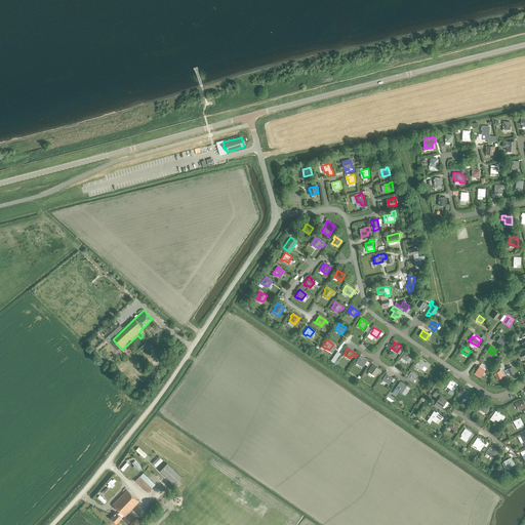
[(330,362),(333,364),(340,353),(337,351),(330,362)]
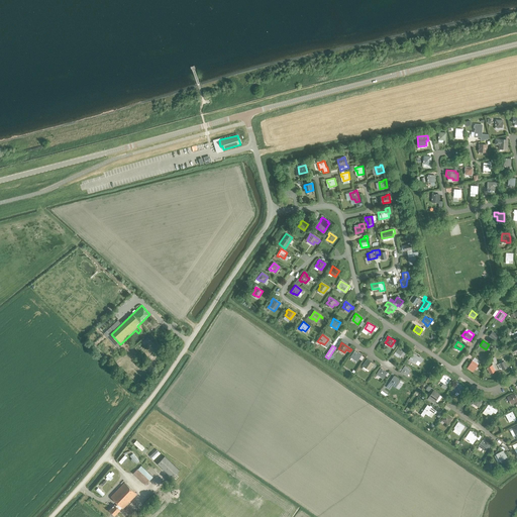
[(397,352),(402,356),(406,350),(400,345),(398,348),(399,348),(397,352)]
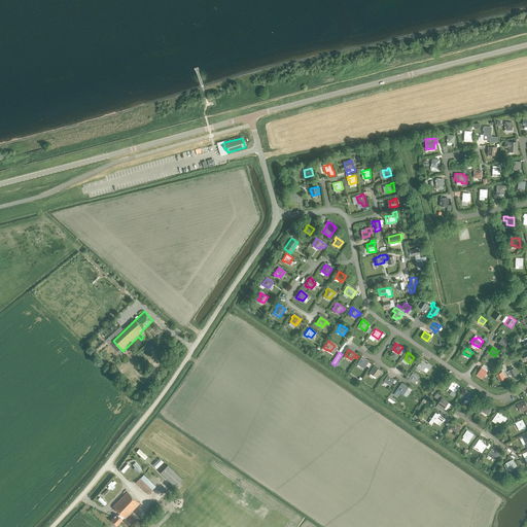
[(365,365),(369,367),(371,364),(361,357),(359,359),(360,360),(357,364),(363,369),(365,365)]
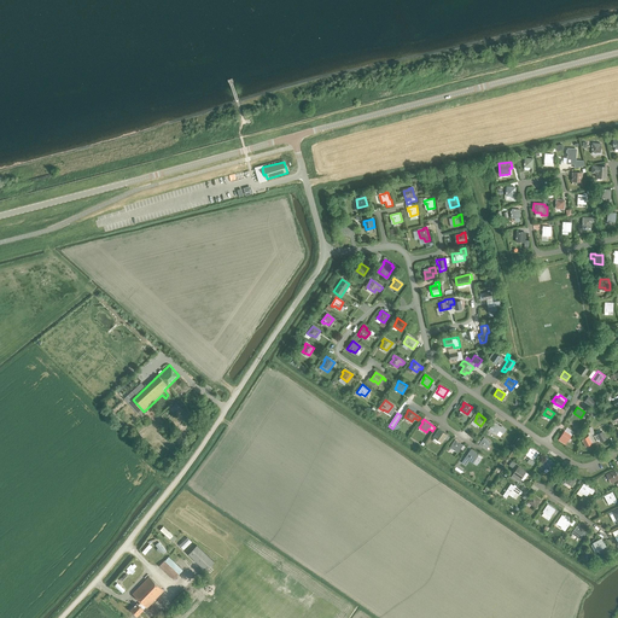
[(499,431),(502,433),(506,429),(501,426),(501,427),(494,423),(488,430),(491,432),(491,431),(496,435),(499,431)]
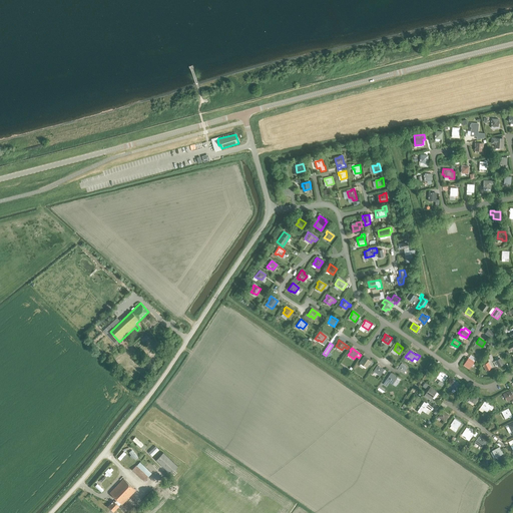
[(368,364),(371,366),(373,363),(364,357),(362,359),(363,360),(360,363),(366,367),(368,364)]
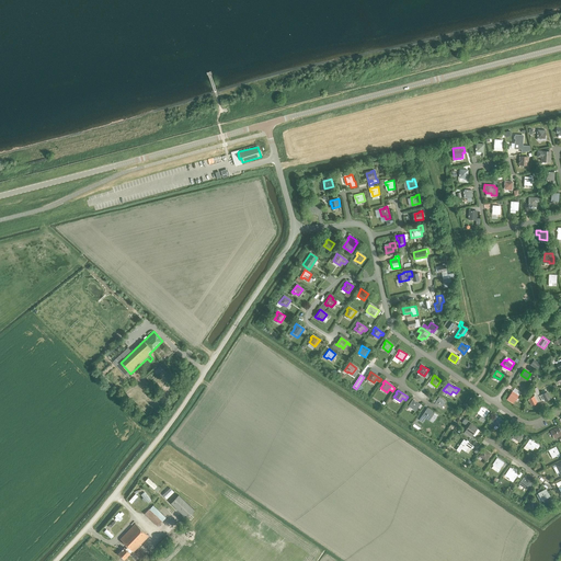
[(507,398),(506,399),(513,403),(515,400),(516,398),(518,396),(512,391),(507,398)]
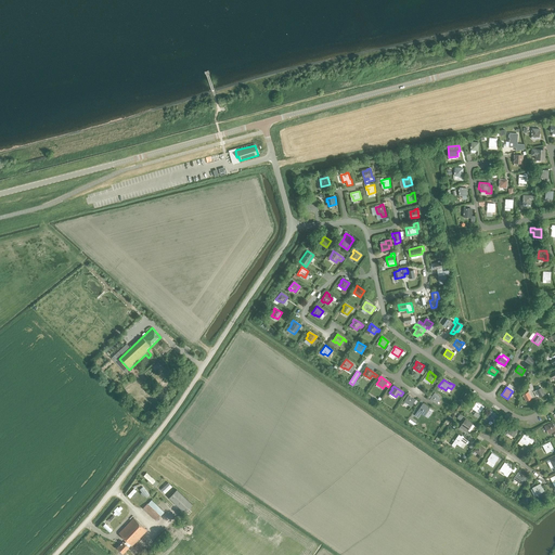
[(433,400),(437,403),(440,397),(434,392),(429,400),(431,401),(433,400)]
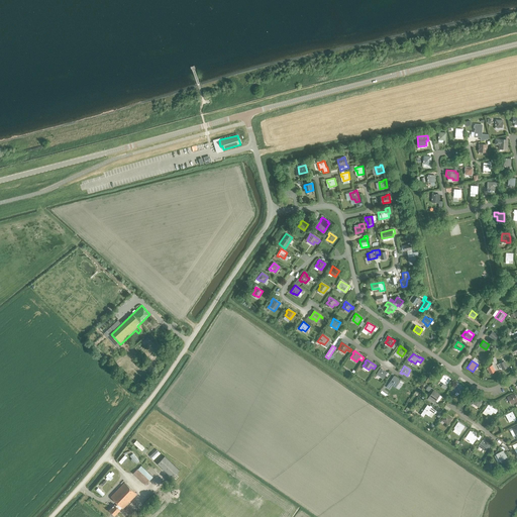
[(385,375),(387,377),(389,374),(380,368),(379,371),(377,375),(383,379),(385,375)]
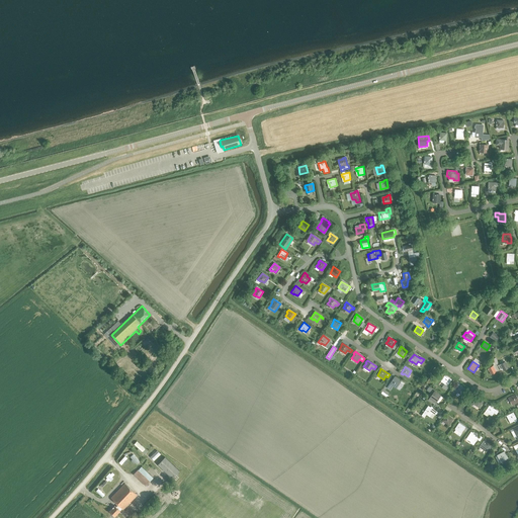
[(442,387),(446,391),(448,386),(447,385),(451,379),(445,375),(443,377),(444,378),(441,381),(444,383),(442,387)]
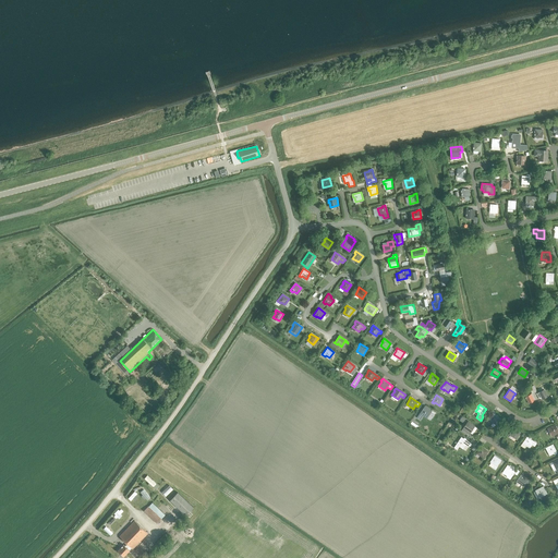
[(423,415),(426,417),(431,411),(424,405),(416,417),(420,420),(423,415)]
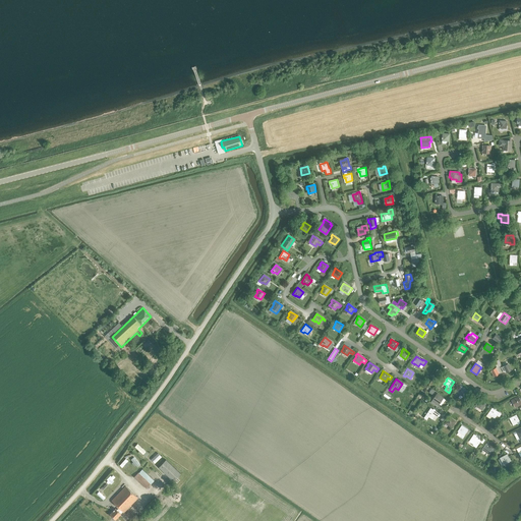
[(459,398),(461,399),(466,391),(460,386),(458,389),(459,389),(457,393),(460,395),(459,398)]
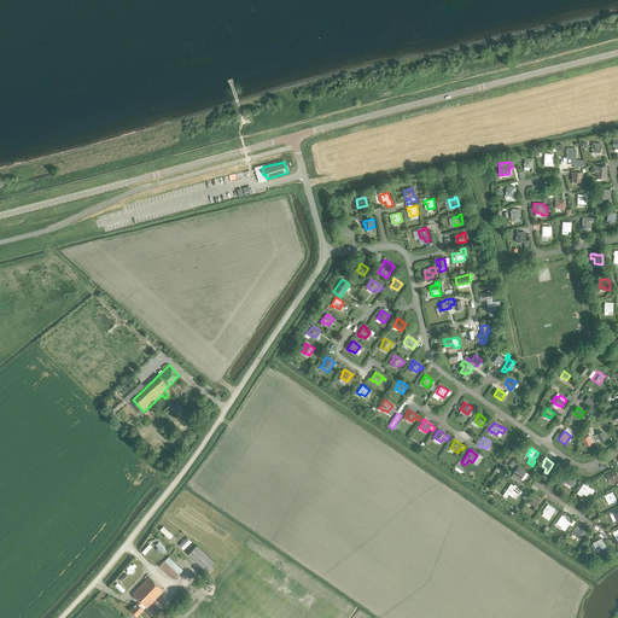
[(518,467),(512,476),(516,477),(516,476),(520,479),(523,481),(528,474),(525,472),(518,467)]
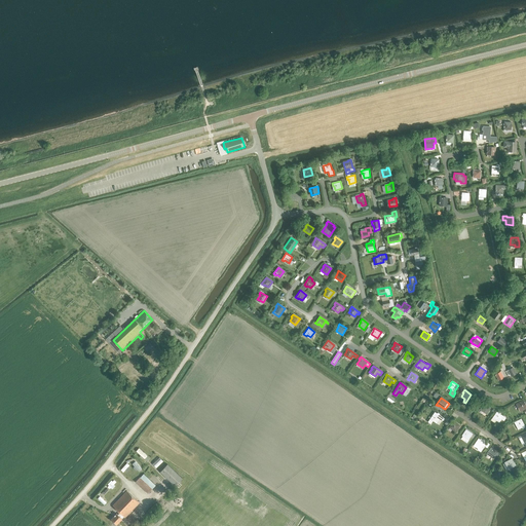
[(517,405),(520,411),(525,408),(525,406),(523,401),(520,402),(521,403),(517,405)]
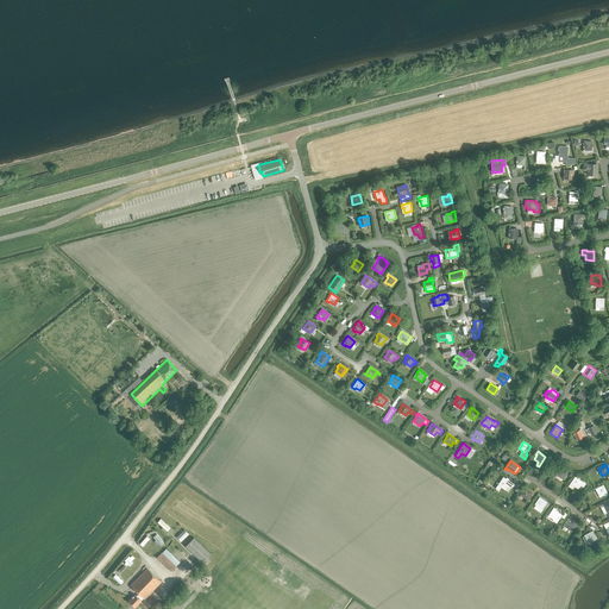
[(556,475),(563,478),(567,471),(560,466),(558,469),(559,470),(556,475)]
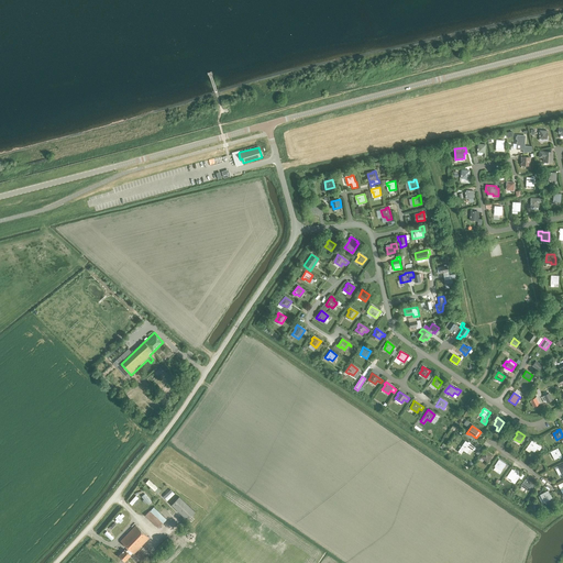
[(460,449),(457,452),(461,454),(463,450),(467,453),(470,449),(473,451),(474,450),(476,448),(471,444),(471,443),(470,442),(468,442),(467,443),(465,441),(460,449)]
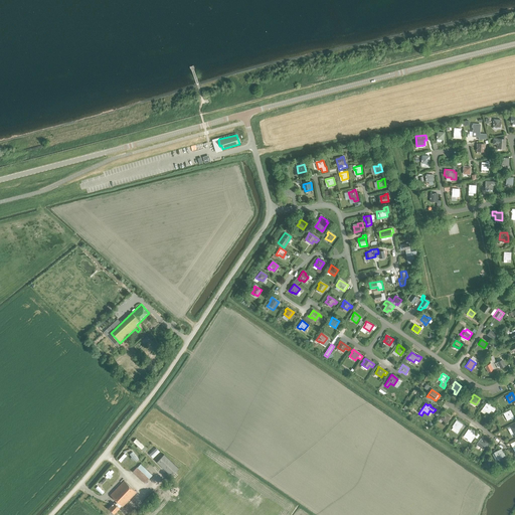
[(491,410),(493,412),(495,409),(486,403),(485,405),(486,405),(483,409),(489,413),(491,410)]
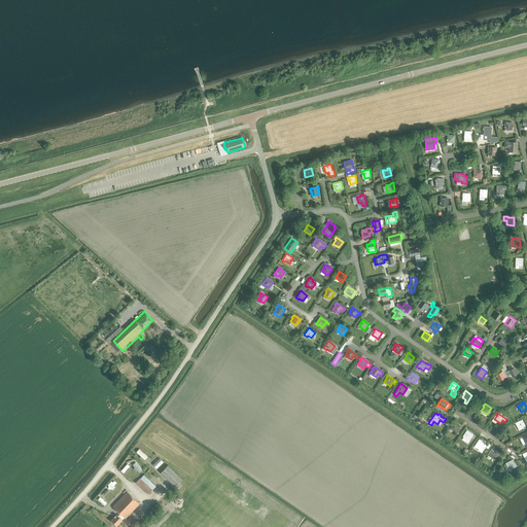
[(516,424),(519,430),(525,427),(522,420),(519,421),(520,422),(516,424)]
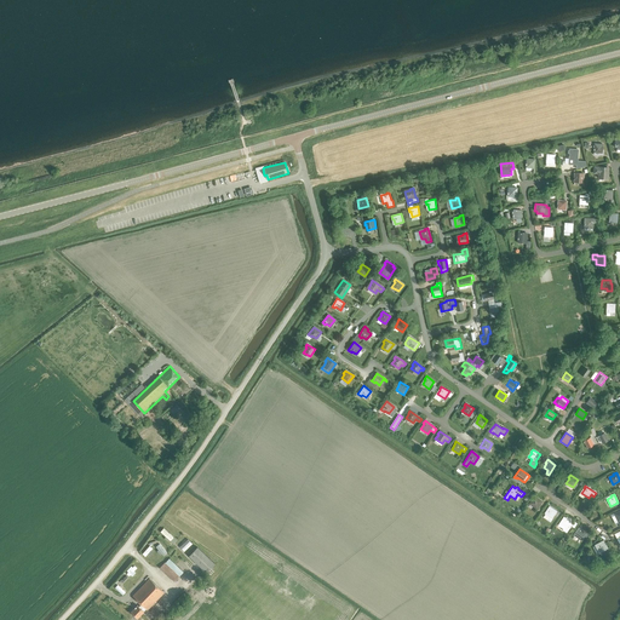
[(529,504),(537,509),(541,501),(534,497),(532,499),(533,500),(529,504)]
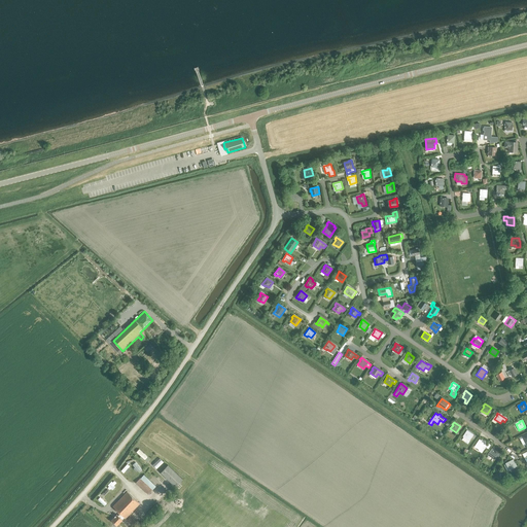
[(466,433),(463,436),(469,442),(471,437),(473,438),(475,436),(472,435),(473,434),(466,430),(465,432),(466,433)]
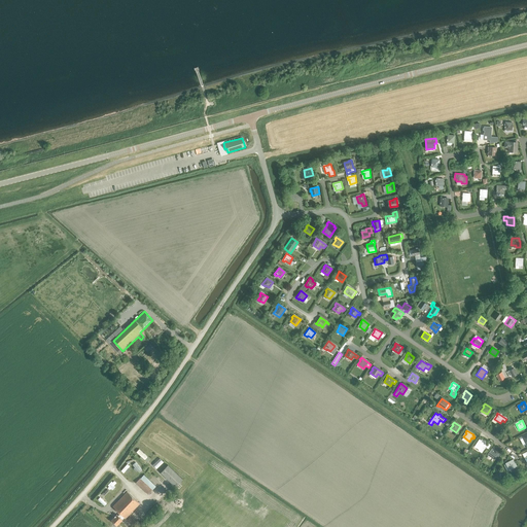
[(489,444),(488,445),(479,440),(478,442),(479,442),(476,446),(482,450),(484,446),(487,447),(486,448),(488,449),(491,445),(489,444)]
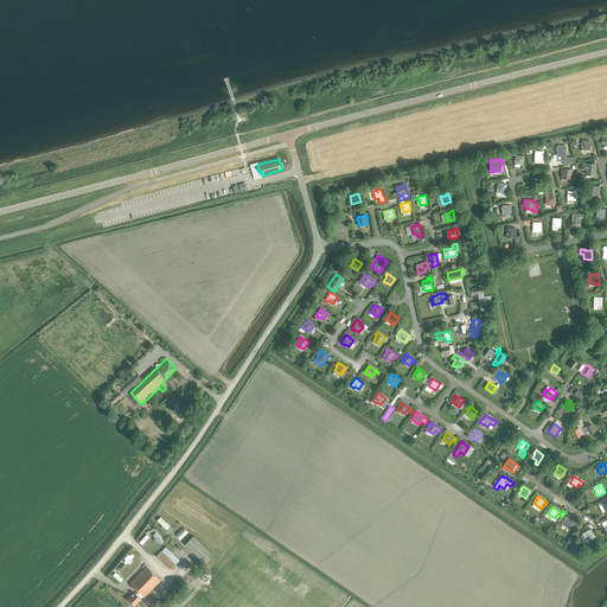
[(562,524),(569,529),(574,522),(566,516),(564,519),(566,519),(562,524)]
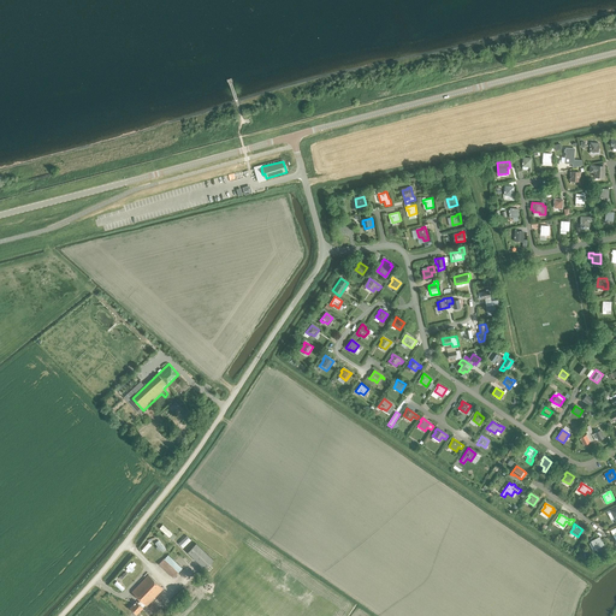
[(172,534),(164,526),(161,528),(166,534),(165,535),(167,537),(169,535),(170,538),(172,534)]
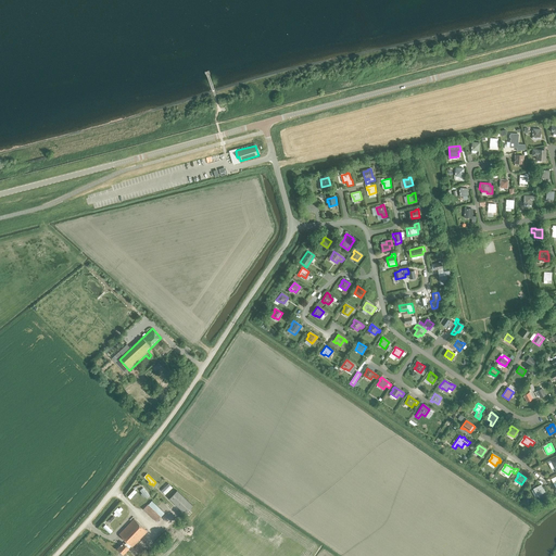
[(533,489),(531,490),(534,496),(538,495),(544,492),(541,484),(533,489)]
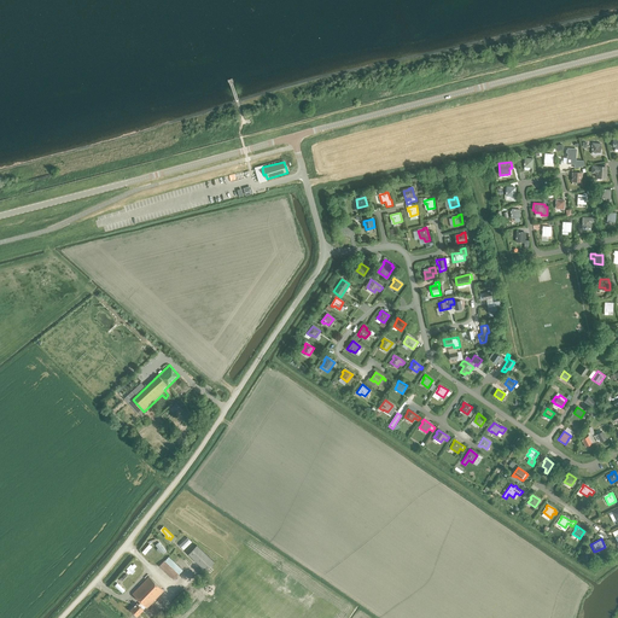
[(184,549),(192,542),(190,540),(184,544),(181,542),(180,544),(182,546),(181,547),(184,549)]
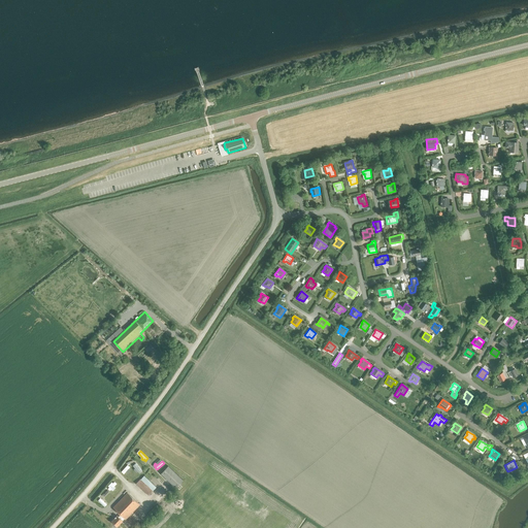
[(161,473),(176,487),(184,480),(168,465),(161,473)]
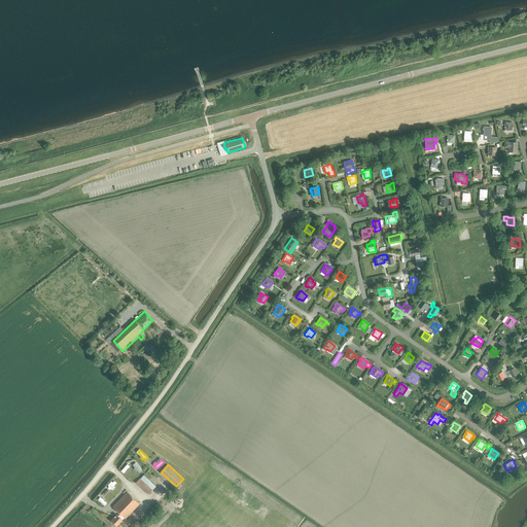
[(136,482),(148,494),(152,490),(140,478),(136,482)]
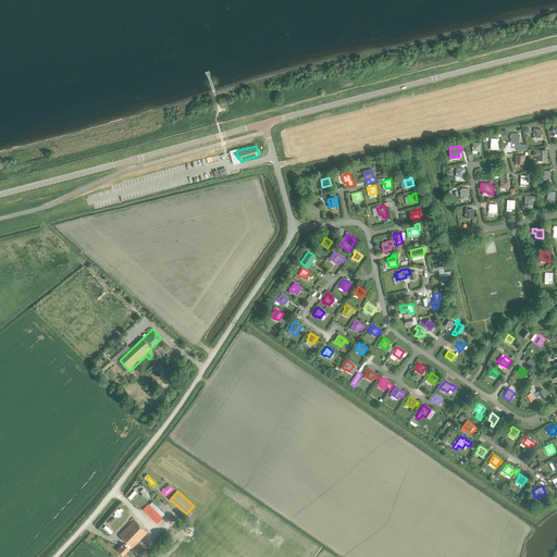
[(121,508),(113,516),(116,518),(118,516),(119,517),(121,515),(120,514),(123,510),(121,508)]
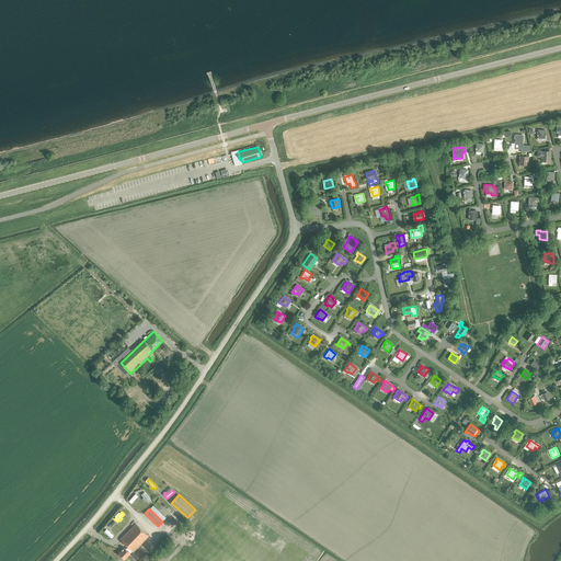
[(133,551),(134,551),(149,536),(136,523),(121,539),(128,547),(126,549),(124,548),(118,554),(124,560),(133,551)]
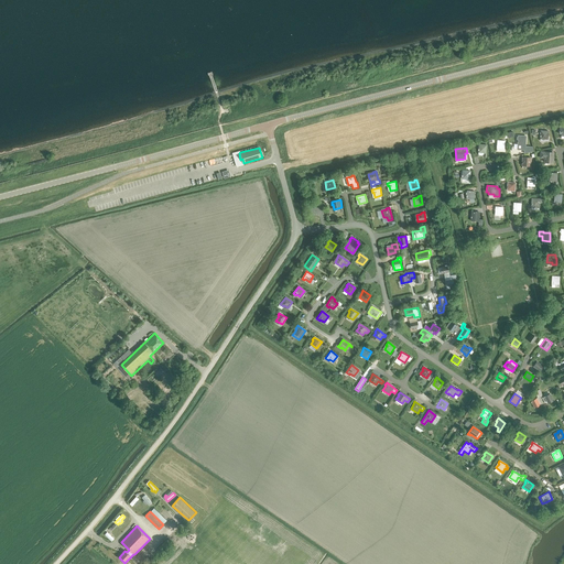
[(105,534),(111,541),(114,539),(112,537),(112,535),(111,534),(110,534),(107,531),(105,534)]
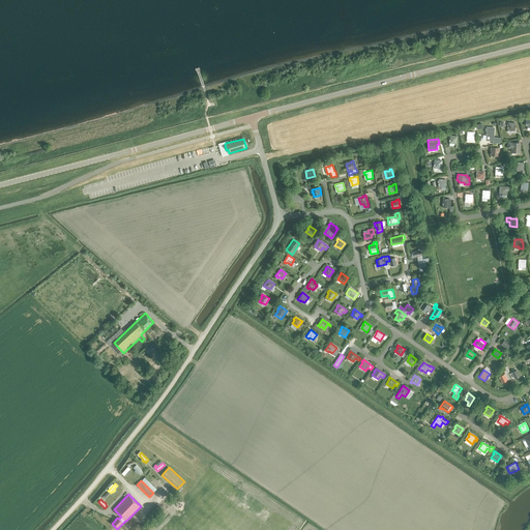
[(128,523),(135,529),(138,526),(131,520),(128,523)]
